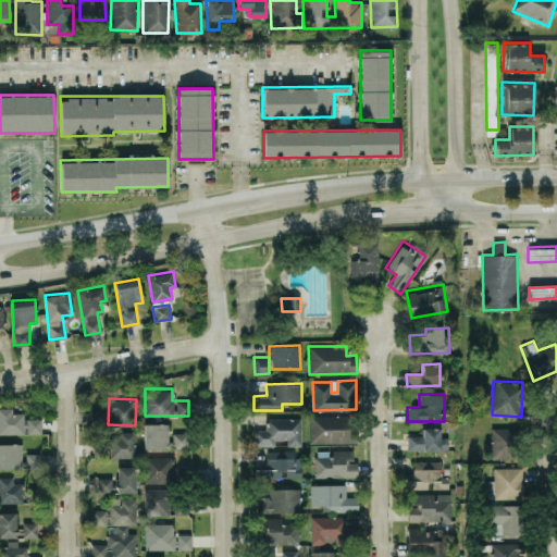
[(0,433),(41,433),(41,418),(24,418),(24,412),(12,412),(12,407),(0,407),(0,433)]
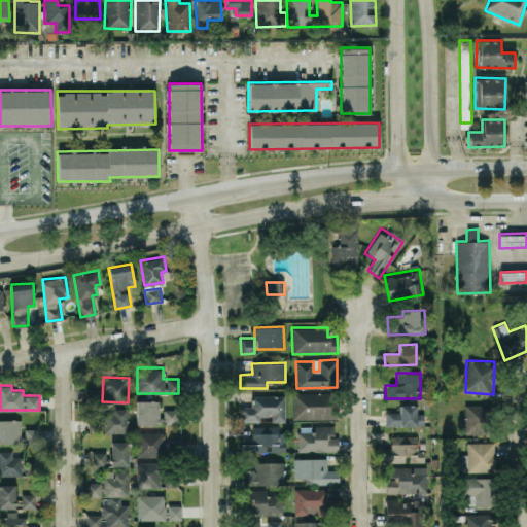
[(293,419),(327,418),(326,392),(292,393),(293,419)]
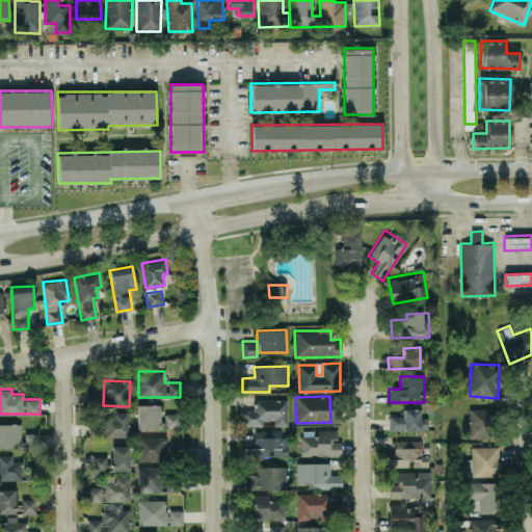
[(288,425),(287,399),(254,399),(254,409),(242,409),(243,425),(262,425),(262,420),(274,420),(274,425),(288,425)]
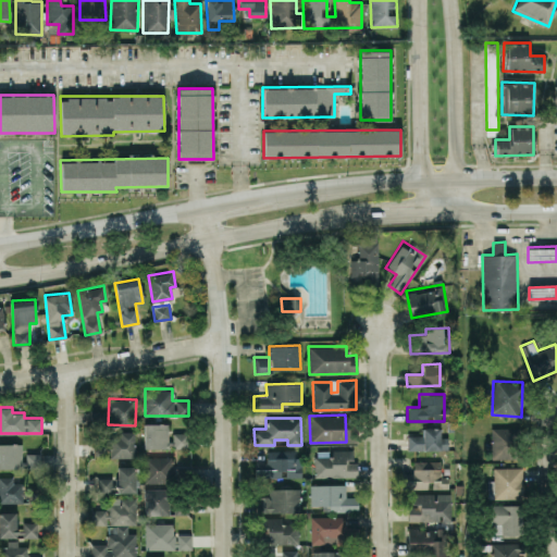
[(145,448),(172,447),(172,441),(169,441),(168,423),(144,423),(145,448)]
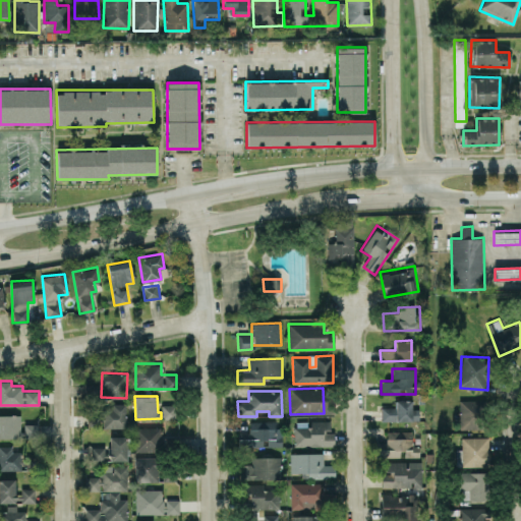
[(460,429),(484,428),(483,399),(459,400),(460,429)]
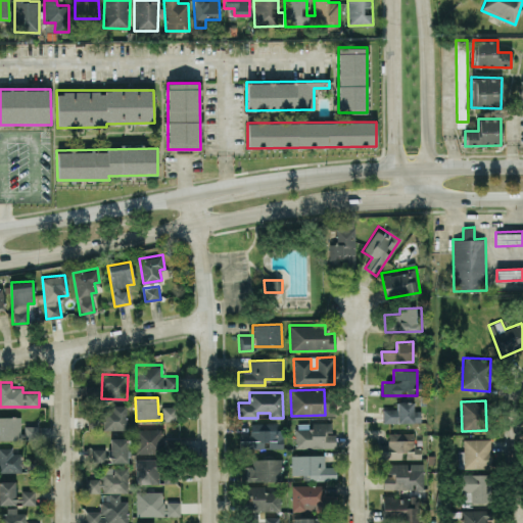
[(382,409),(383,423),(421,422),(421,411),(414,411),(414,401),(395,401),(395,408),(382,409)]
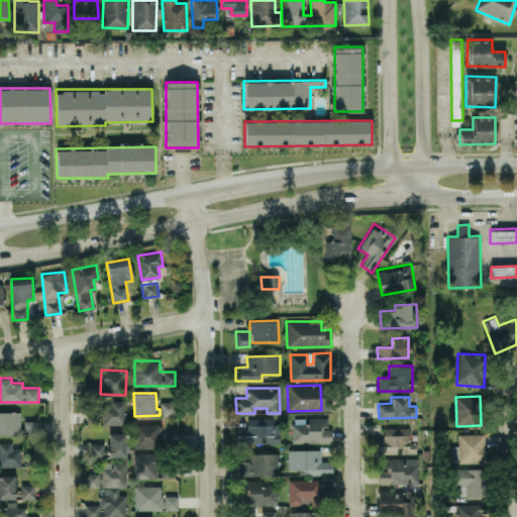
[(125,402),(102,402),(103,424),(125,424),(125,402)]
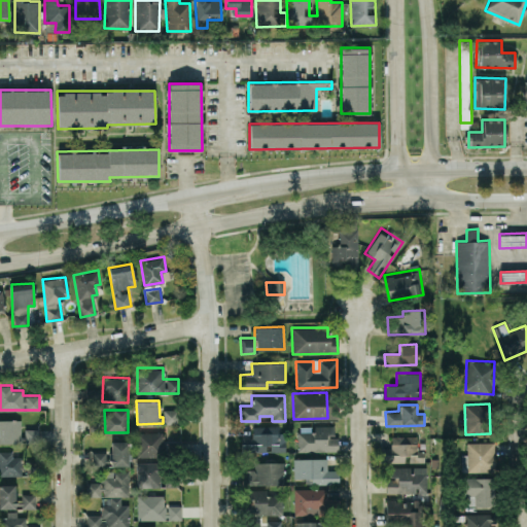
[(177,424),(177,410),(164,410),(164,424),(177,424)]
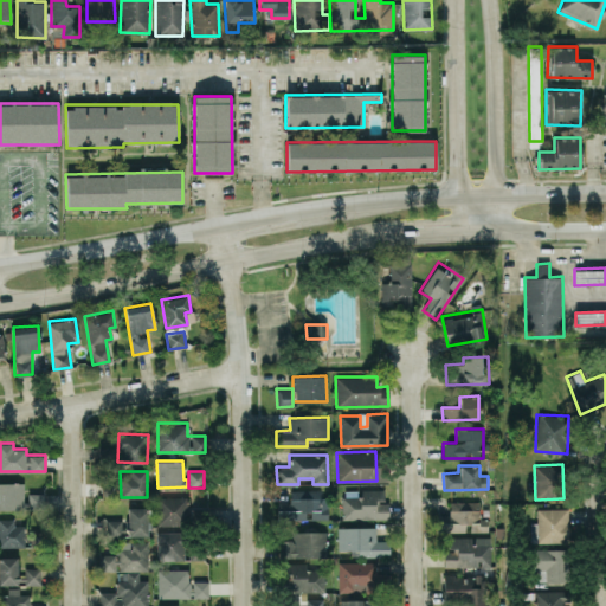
[(116,474),(102,475),(102,496),(116,496),(116,474)]
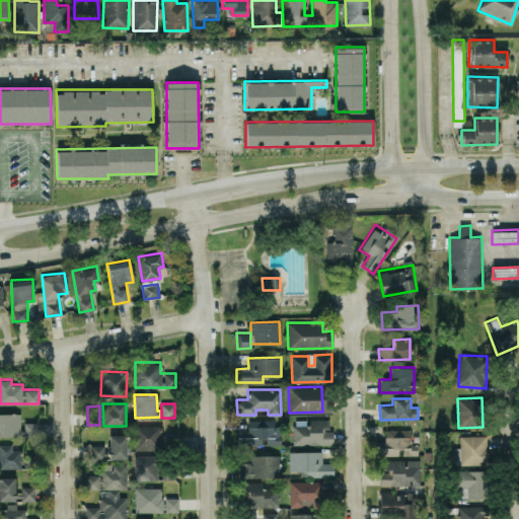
[(19,413),(0,413),(0,436),(20,436),(19,413)]
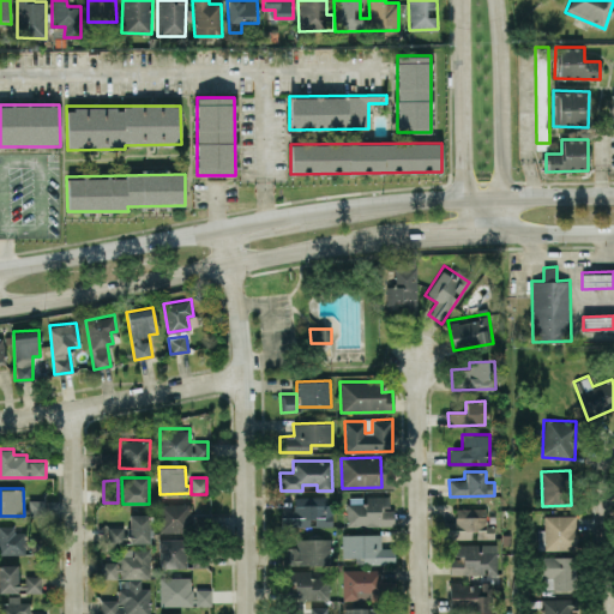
[(332,525),(332,512),(324,512),(324,497),(294,495),(294,506),(286,506),(284,525),(313,525),(332,525)]
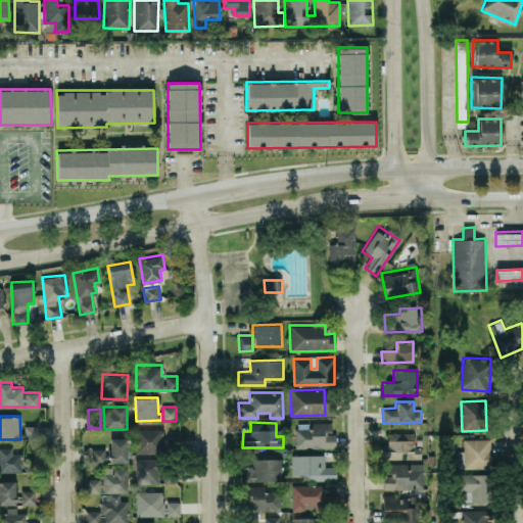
[(331,422),(311,422),(311,428),(294,428),(295,447),(335,447),(335,433),(331,433),(331,422)]
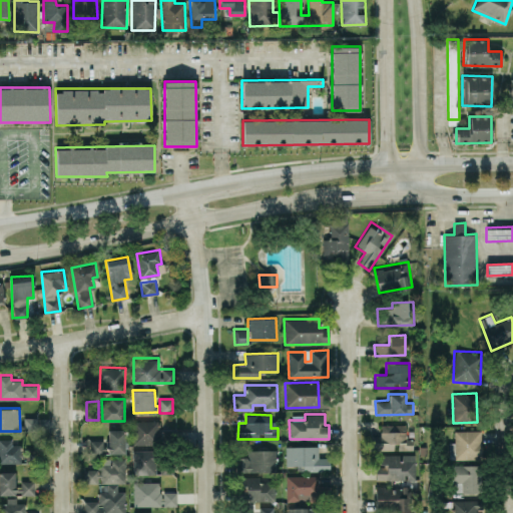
[(38,418),(24,417),(24,431),(38,431),(38,418)]
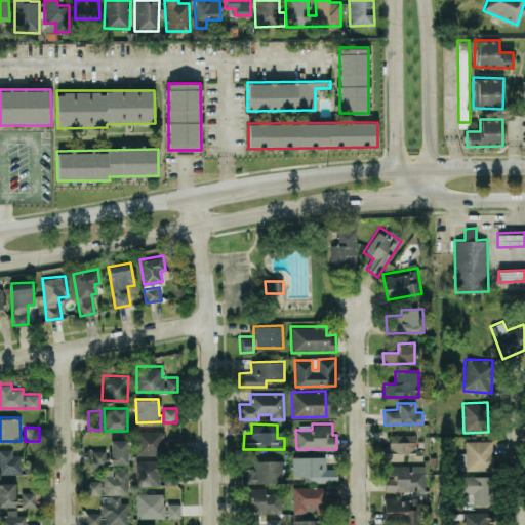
[(163,430),(136,431),(136,455),(164,454),(163,430)]
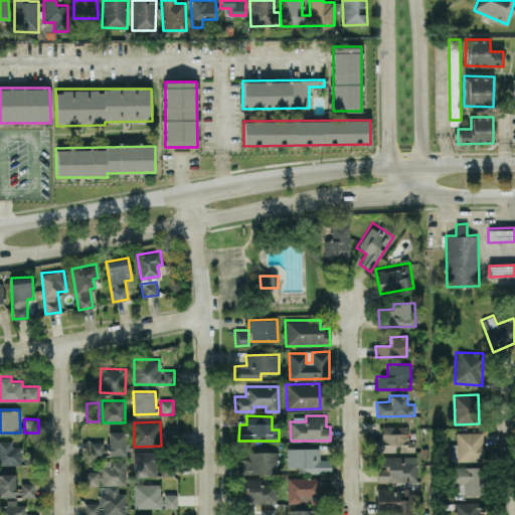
[(407,425),(382,426),(382,437),(371,438),(371,452),(397,452),(414,452),(414,440),(408,441),(407,425)]
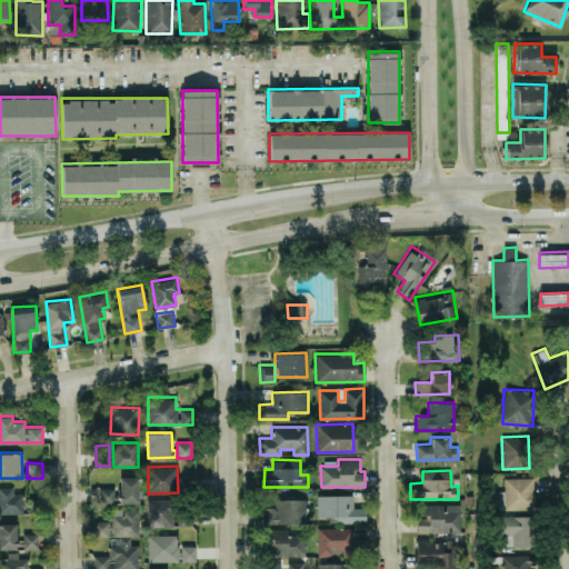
[(139,477),(118,476),(118,488),(100,488),(99,502),(138,503),(139,477)]
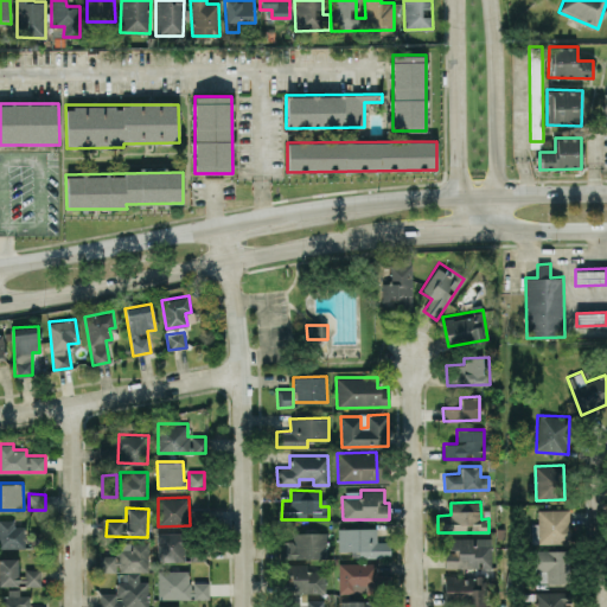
[(534,543),(570,543),(569,509),(538,510),(538,522),(534,522),(534,543)]
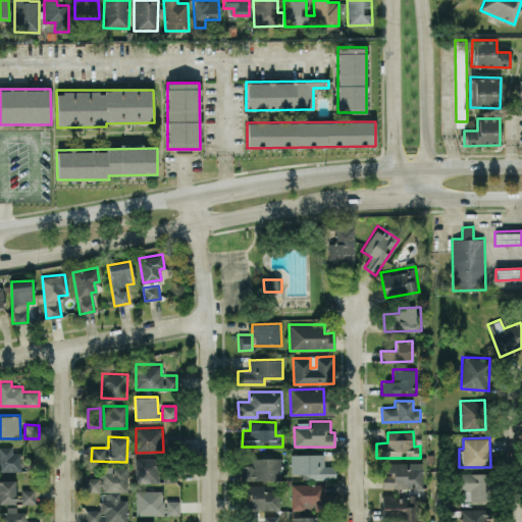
[(0,470),(20,470),(20,452),(12,452),(12,447),(0,447),(0,470)]
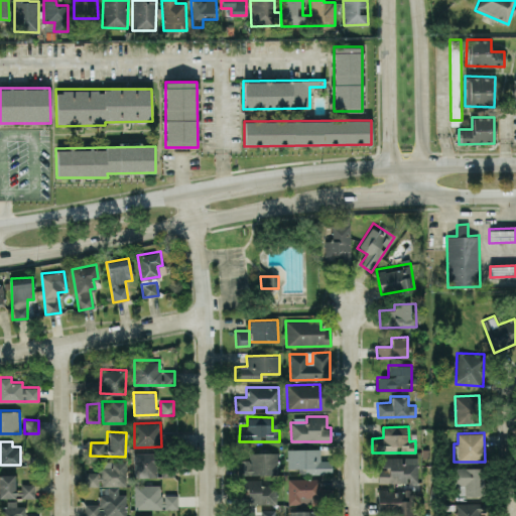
[(287,448),(287,468),(305,468),(305,473),(331,474),(332,460),(319,460),(320,448),(287,448)]
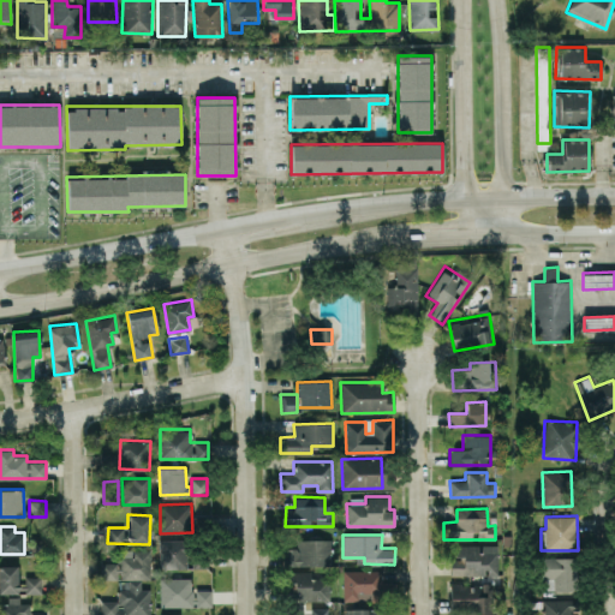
[(297,539),(297,548),(281,548),(282,566),(332,565),(330,538),(297,539)]
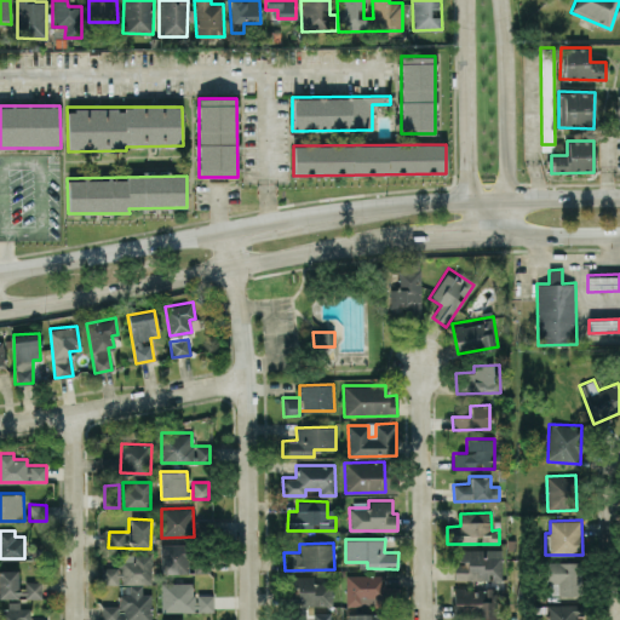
[(161,544),(162,573),(191,573),(210,573),(210,558),(189,558),(189,544),(161,544)]
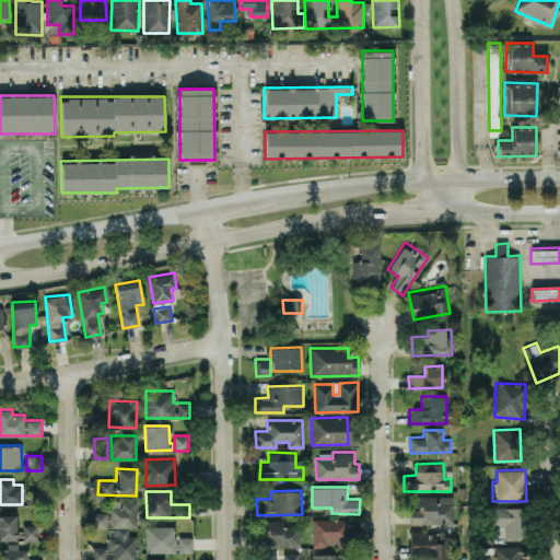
[(453,494),(413,496),(413,509),(410,510),(410,524),(454,523),(453,494)]
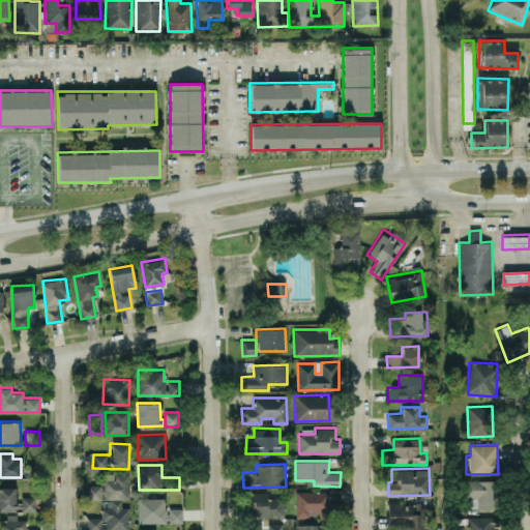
[(128,529),(129,507),(122,507),(122,499),(129,499),(129,474),(102,473),(102,483),(87,483),(87,499),(101,499),(101,518),(87,518),(87,529),(128,529)]
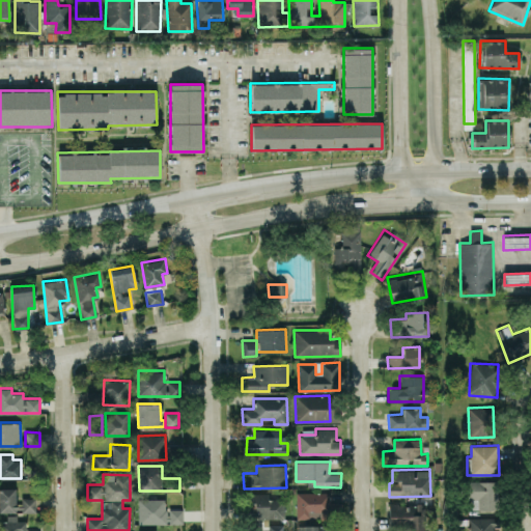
[(467,497),(472,498),(472,510),(496,511),(497,481),(467,480),(467,497)]
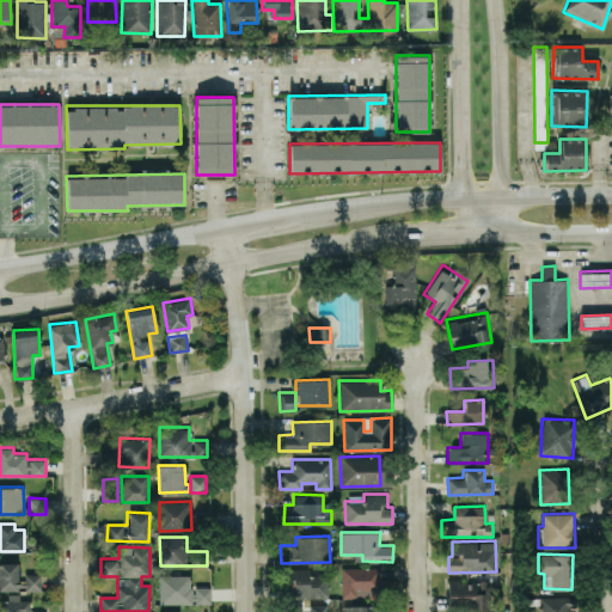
[(18,562),(0,562),(0,591),(19,591),(18,562)]
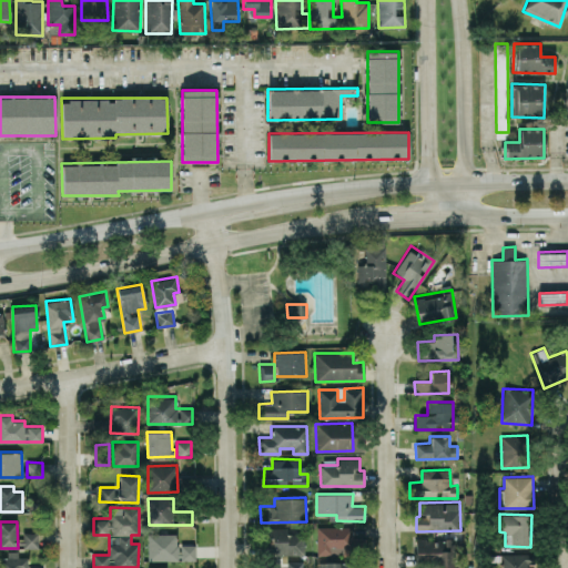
[(316,526),(316,553),(353,554),(353,527),(316,526)]
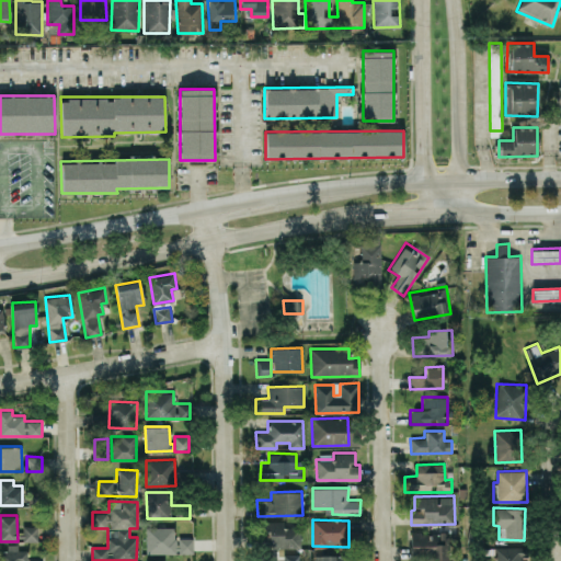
[(264,548),(294,547),(294,521),(263,522),(264,548)]
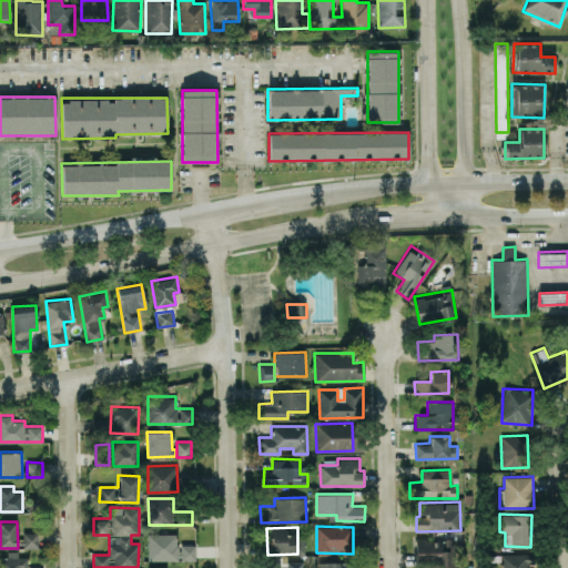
[(38,547),(38,533),(23,533),(23,547),(38,547)]
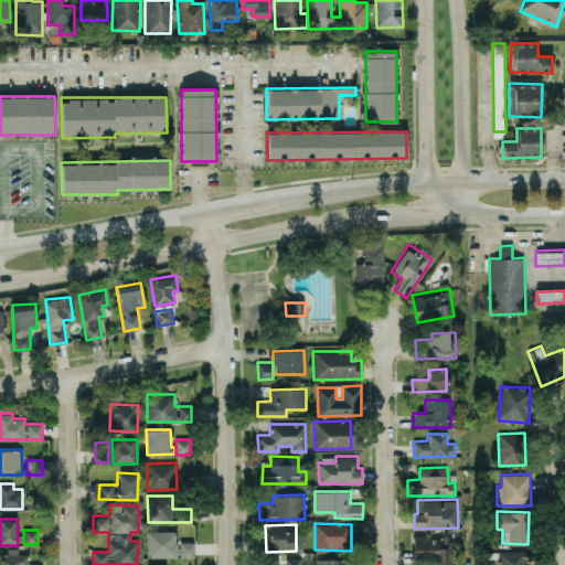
[(177,531),(148,530),(147,556),(176,557),(177,531)]
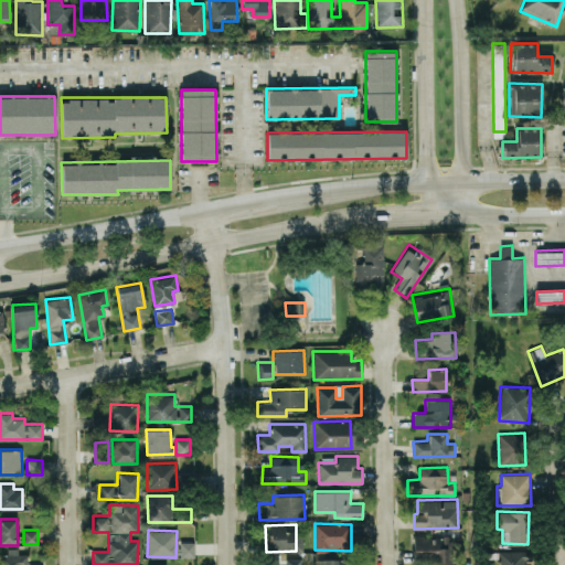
[(414,563),(452,562),(452,535),(414,536),(414,563)]
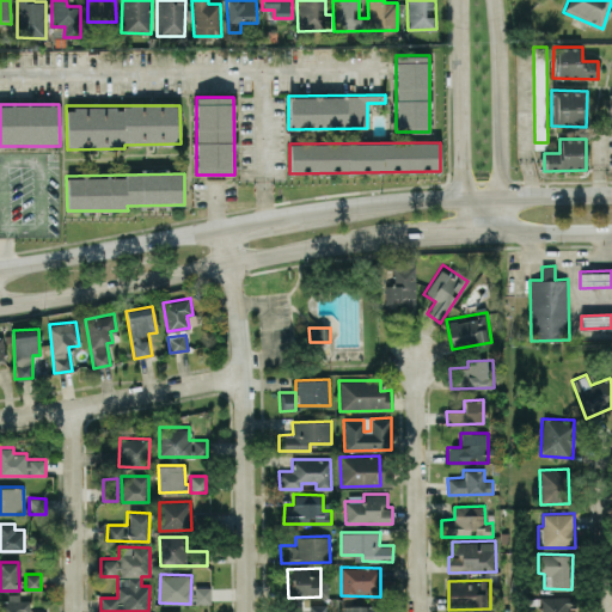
[(210,586),(195,587),(195,604),(210,603),(210,586)]
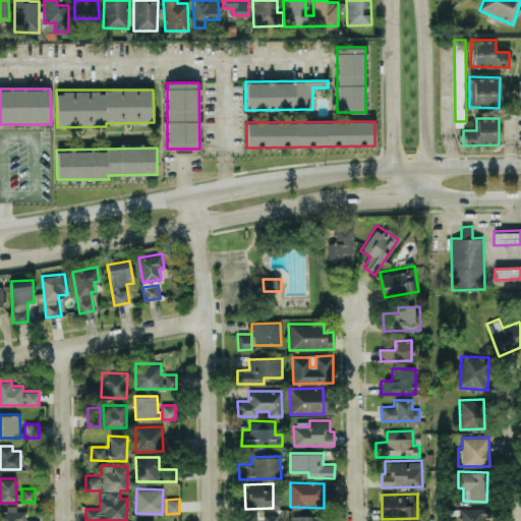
[(25,520),(25,512),(16,512),(16,506),(6,506),(6,511),(0,511),(0,520),(25,520)]
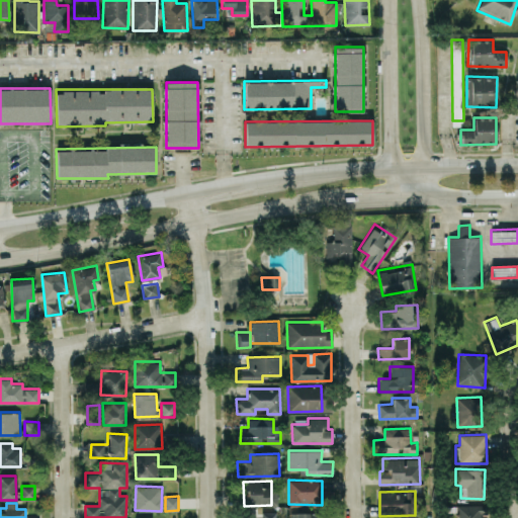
[(481,517),(481,504),(456,505),(456,517),(486,517),(487,517),(483,517),(481,517)]
